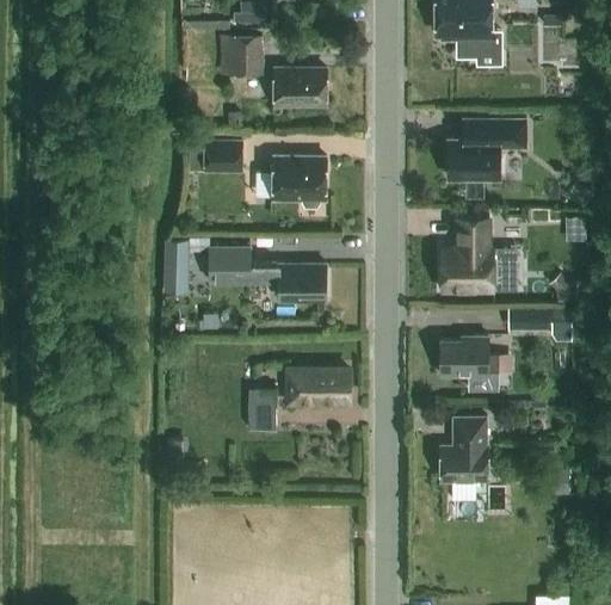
[(434,0),(436,36),(439,36),(445,42),(457,42),(457,61),(477,61),(477,56),(503,56),(501,36),(492,36),(491,0),(434,0)]
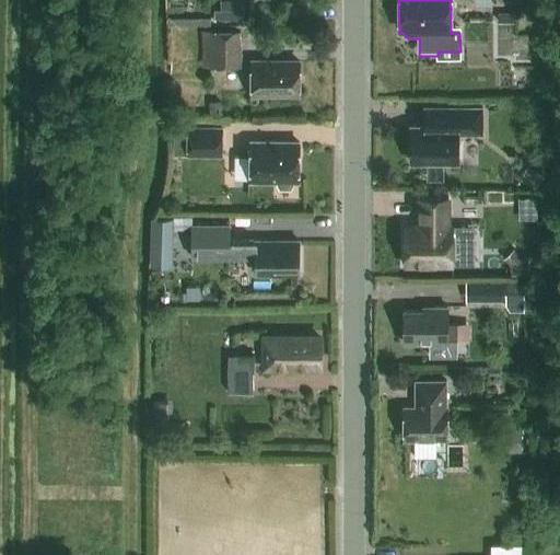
[(214,14),(213,24),(244,25),(244,6),(221,6),(221,14),(214,14)]
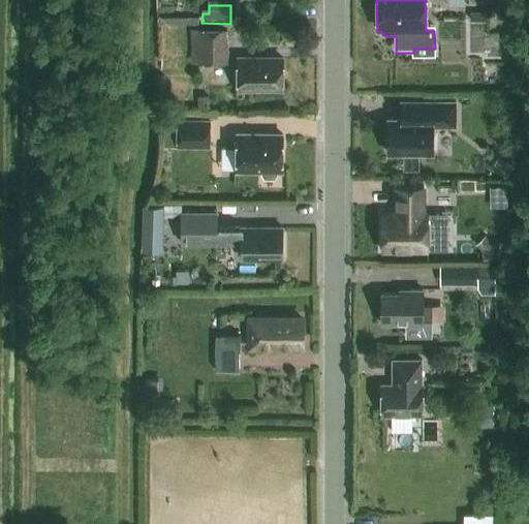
[(465,17),(467,43),(489,42),(487,14),(465,17)]
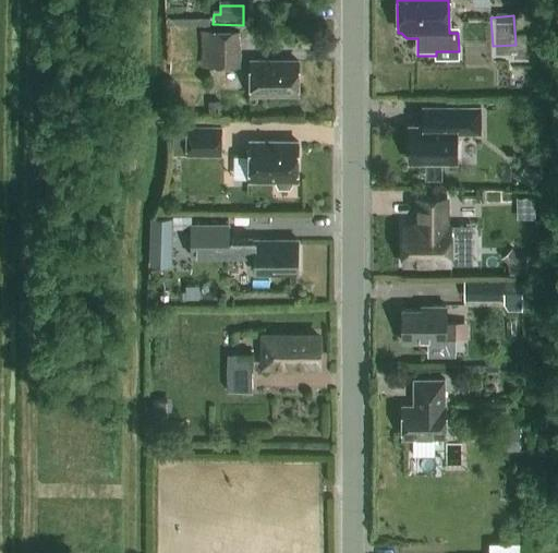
[(234,33),(201,33),(201,69),(237,69),(237,45),(235,45),(234,33)]
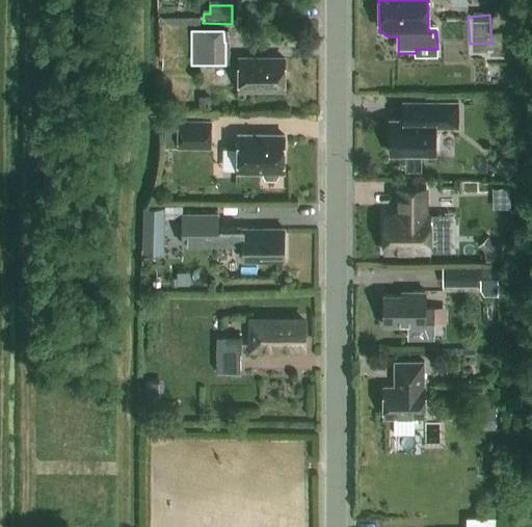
[(238,62),(238,93),(284,93),(284,62),(238,62)]
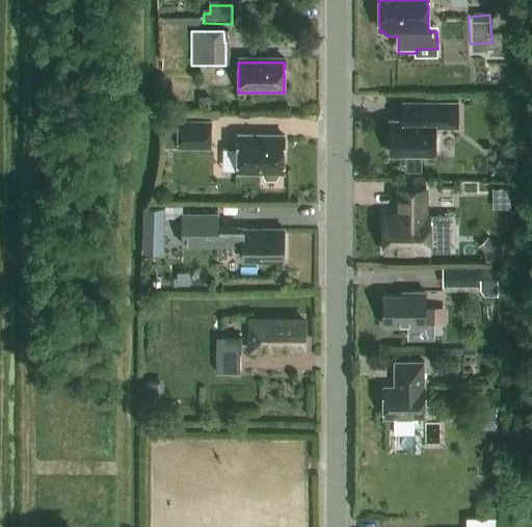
[(200,101),(198,114),(211,114),(211,101),(200,101)]
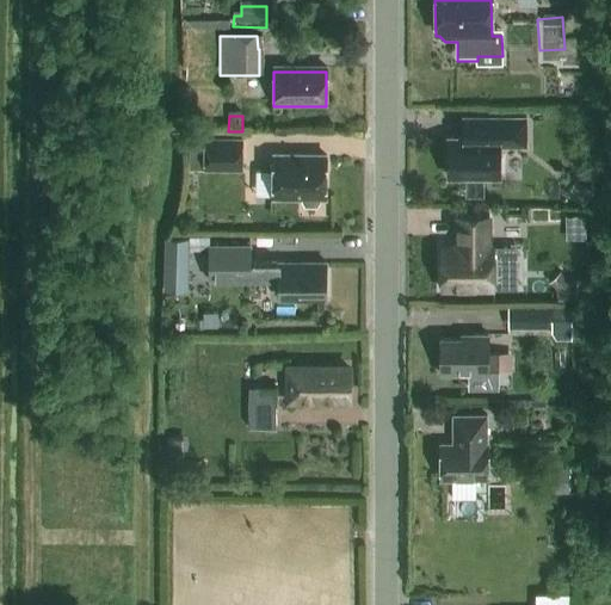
[(487,142),(448,142),(448,181),(499,181),(499,149),(526,149),(526,121),(487,121),(487,142)]
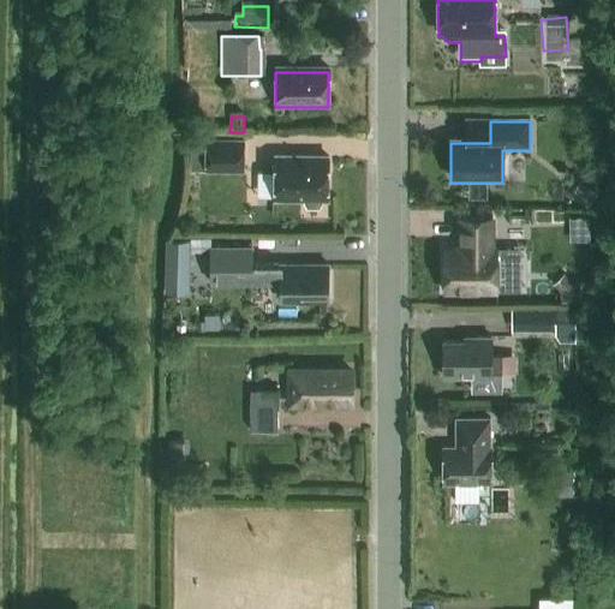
[(243,143),(203,143),(203,153),(202,153),(201,172),(203,172),(202,175),(242,175),(243,143)]
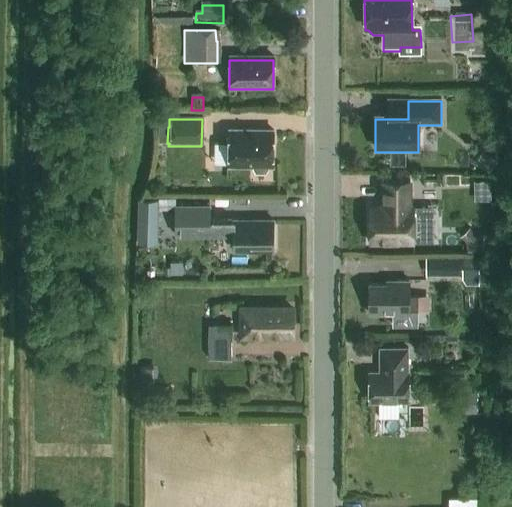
[(273,134),(228,134),(228,168),(253,168),(253,172),(255,175),(265,176),(267,172),(267,168),(272,168),(273,134)]
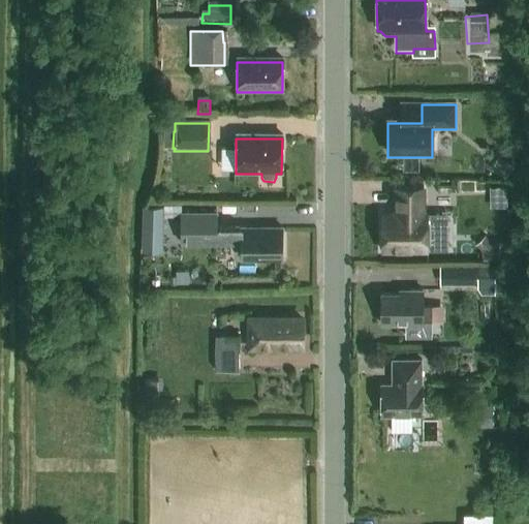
[(395,217),(381,217),(381,254),(427,254),(427,217),(423,217),(423,190),(395,190),(395,217)]
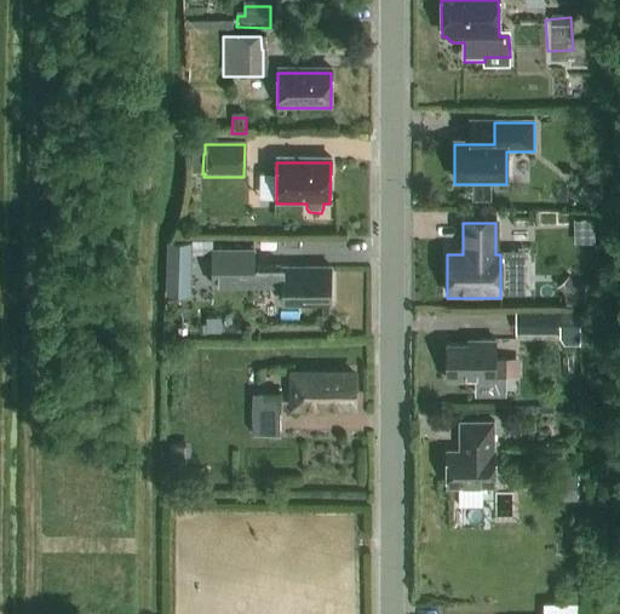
[(574,235),(575,248),(595,247),(593,224),(574,225),(574,233),(574,235)]
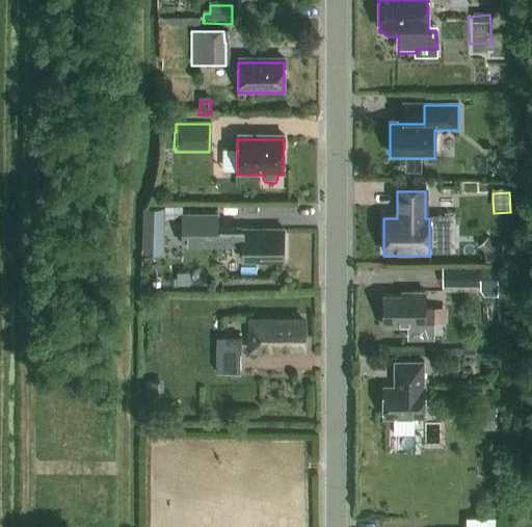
[(142,238),(142,258),(163,258),(163,238),(163,211),(142,211),(142,238)]
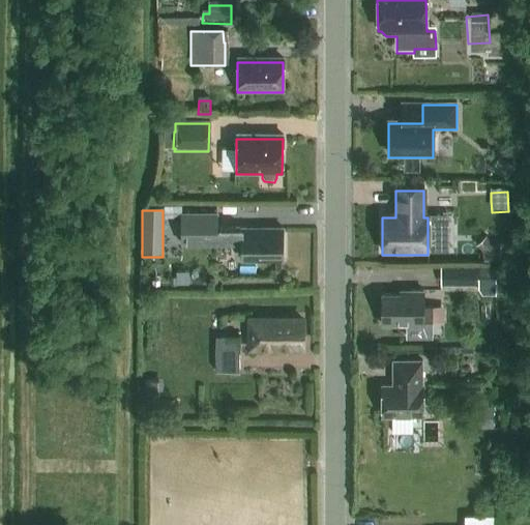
[(182,219),(182,246),(217,246),(217,245),(217,233),(217,219),(182,219)]
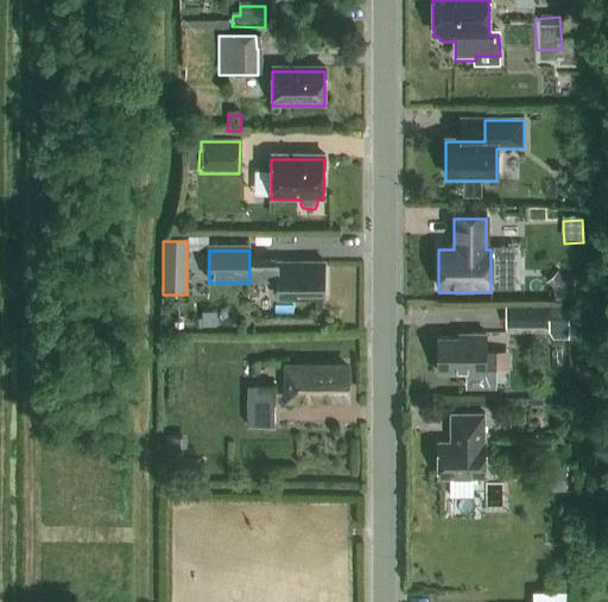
[(249,267),(249,282),(278,282),(278,303),(325,302),(325,267),(278,267),(249,267)]
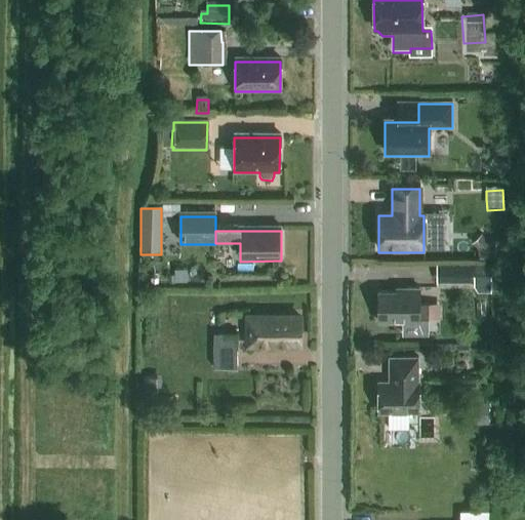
[(494,261),(494,242),(487,242),(481,236),(472,245),(478,251),(478,261),(494,261)]
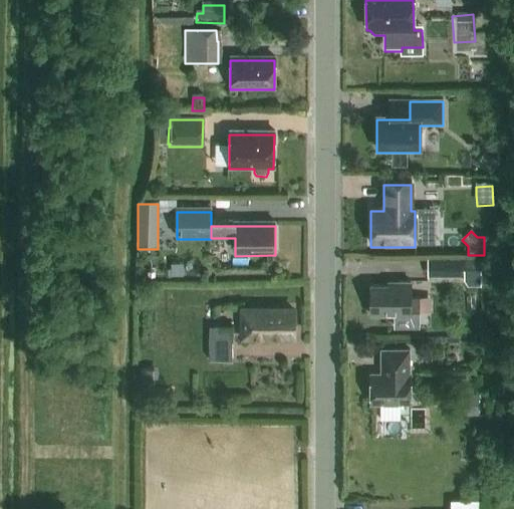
[(477,263),(426,264),(426,281),(462,281),(462,283),(467,290),(477,291),(477,263)]
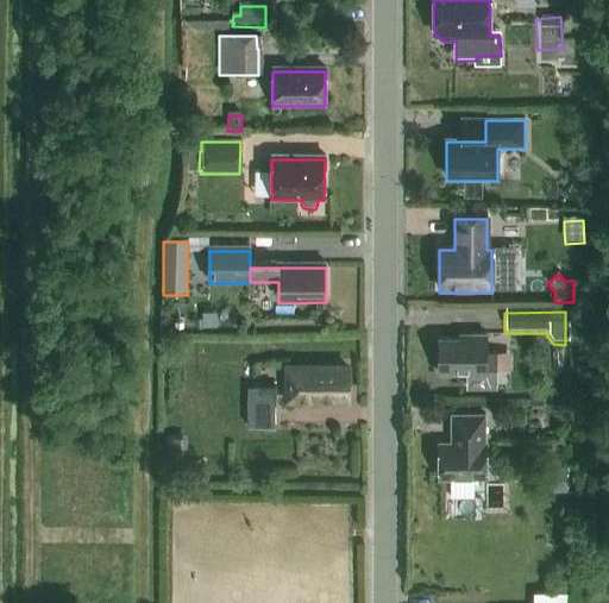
[(439,341),(438,377),(485,377),(485,374),(496,374),(496,356),(485,356),(485,338),(470,338),(470,341),(439,341)]
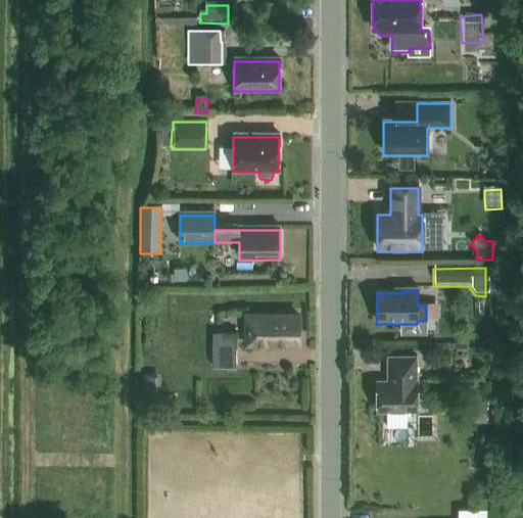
[(427,320),(440,320),(441,305),(427,305),(427,320)]
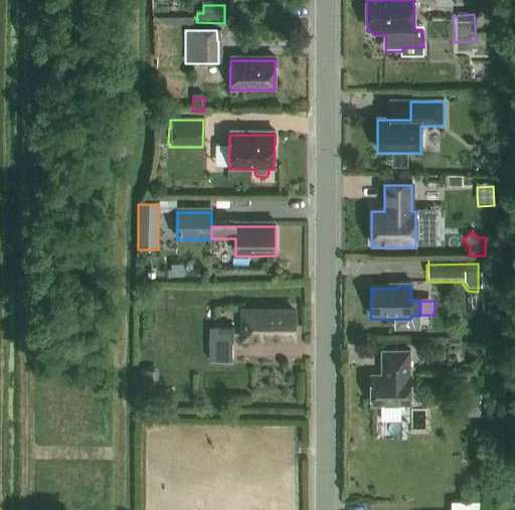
[(289,333),(294,333),(294,315),(261,316),(261,312),(243,313),(243,340),(258,340),(260,344),(274,344),(277,340),(289,340),(289,333)]
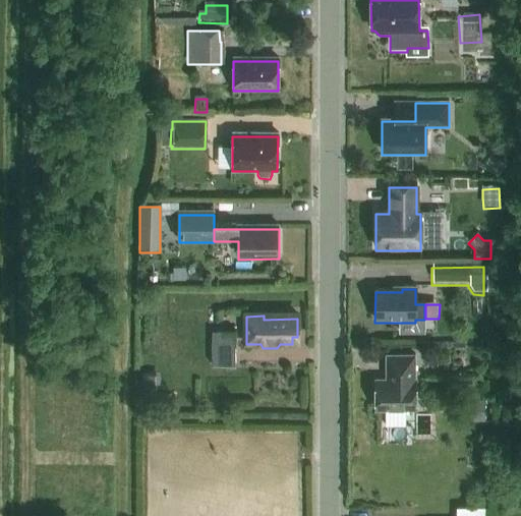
[(214,368),(237,368),(237,334),(214,334),(214,368)]
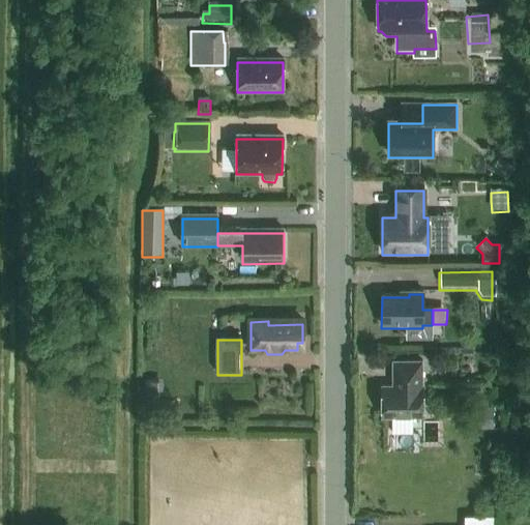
[(499,352),(499,340),(490,340),(490,352),(499,352)]
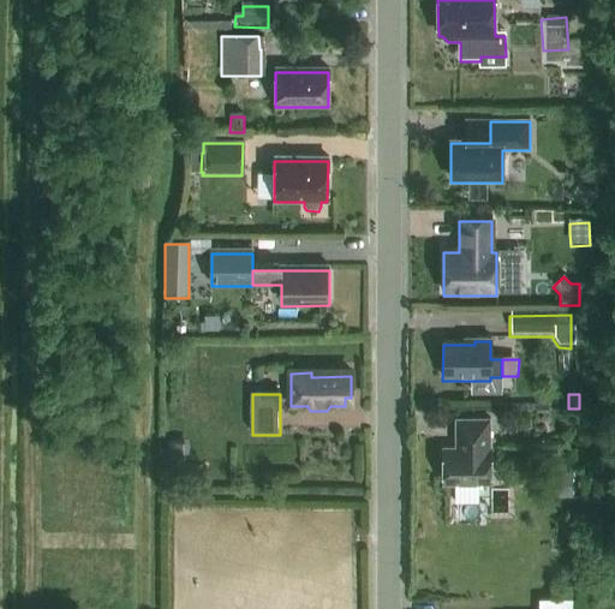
[(455,451),(443,451),(443,487),(491,487),(491,451),(489,451),(489,422),(455,422),(455,451)]
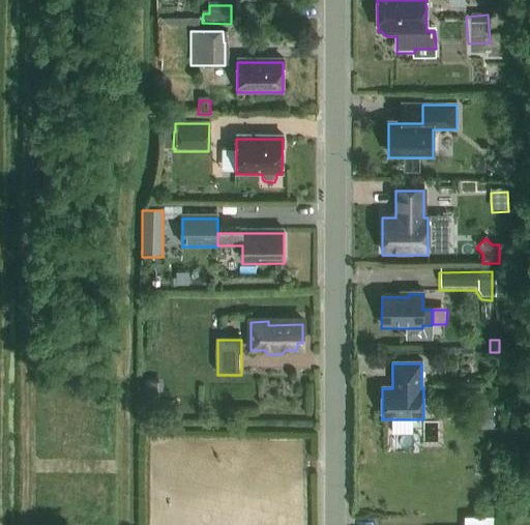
[(146,410),(165,409),(164,384),(145,385),(146,410)]
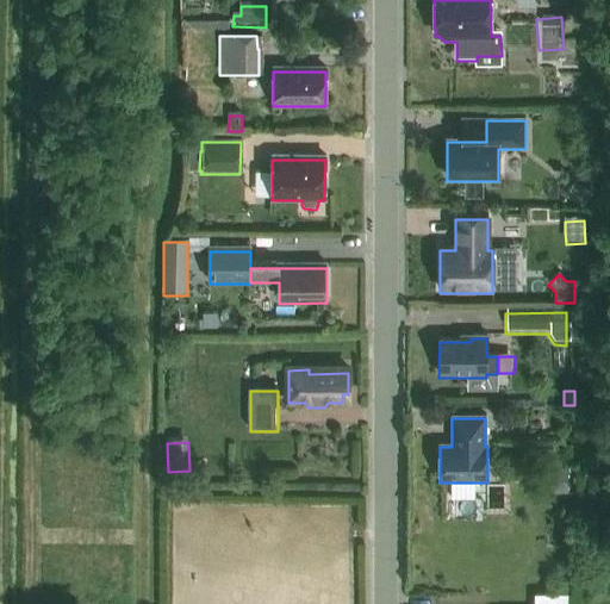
[(537,498),(568,497),(567,472),(537,473),(537,498)]
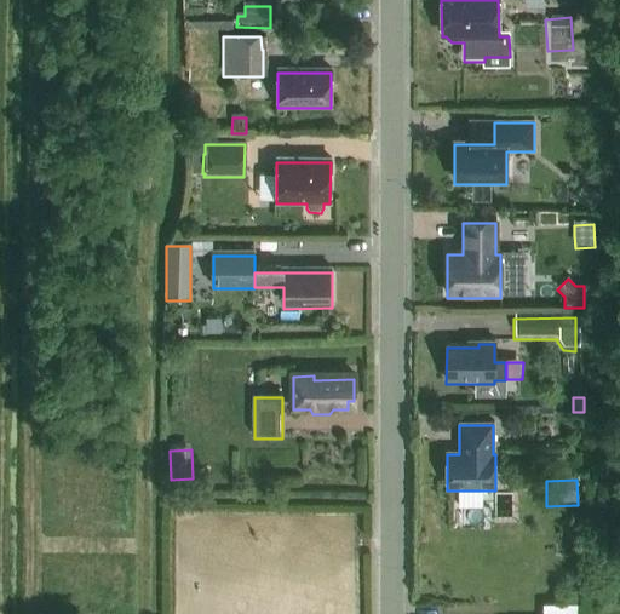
[(580,613),(581,603),(543,603),(543,613),(580,613)]
